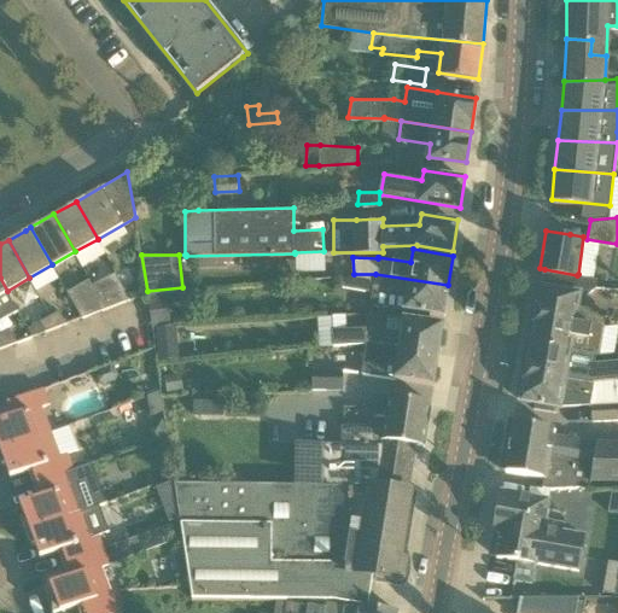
[(531,310),(605,322),(607,310),(579,304),(582,291),(588,292),(596,285),(596,278),(578,274),(577,275),(544,269),(542,284),(541,284),(540,287),(536,286),(531,310)]
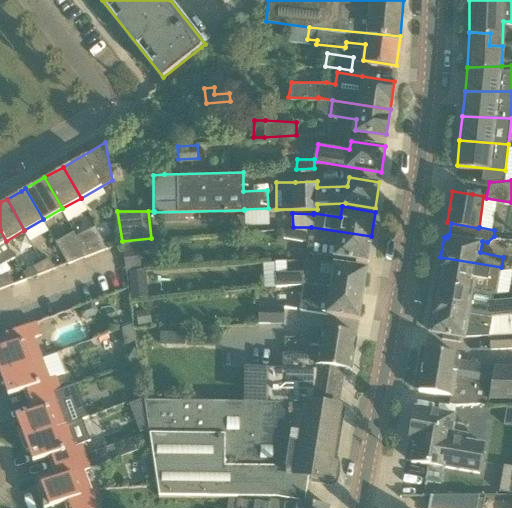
[(96,250),(107,246),(94,224),(77,234),(88,254),(96,250)]
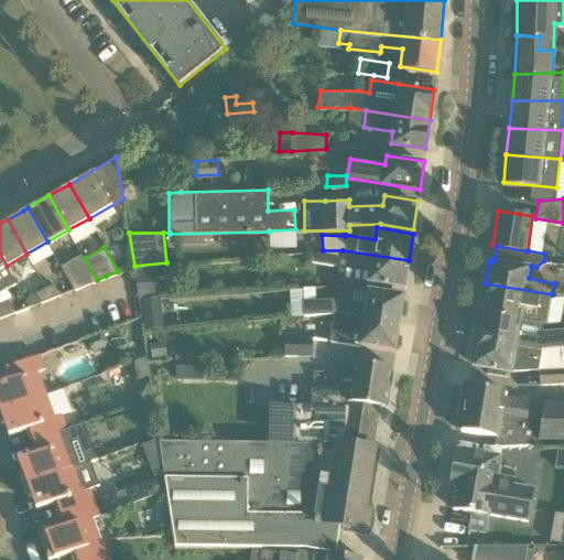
[(409,260),(343,250),(323,250),(314,251),(313,259),(339,265),(338,276),(368,280),(368,281),(405,287),(409,260)]
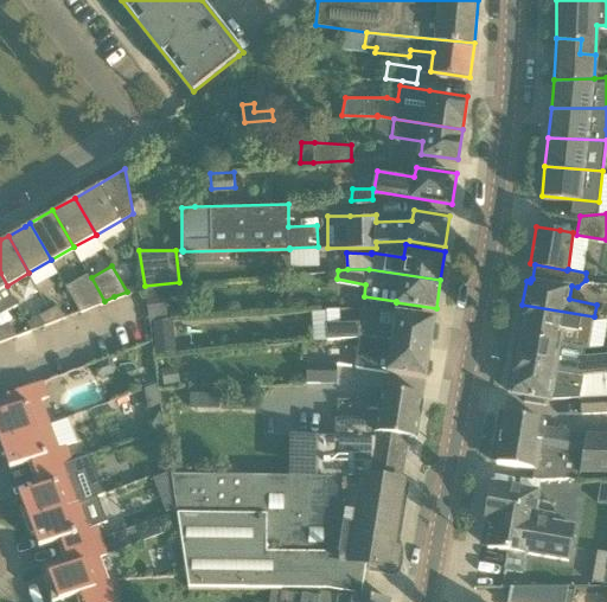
[(87,271),(65,285),(81,309),(104,301),(91,277),(90,277),(87,271)]
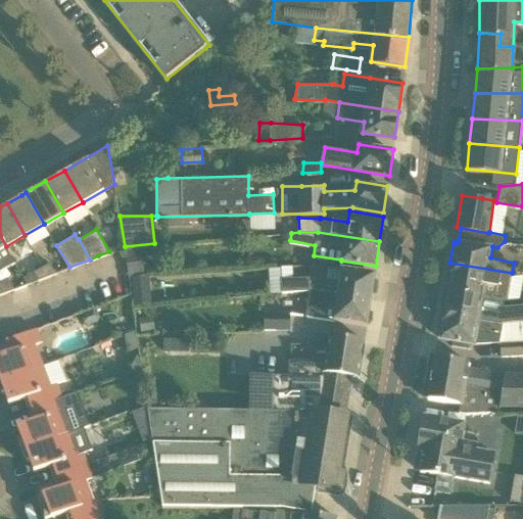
[(128,275),(144,273),(141,246),(125,248),(128,275)]
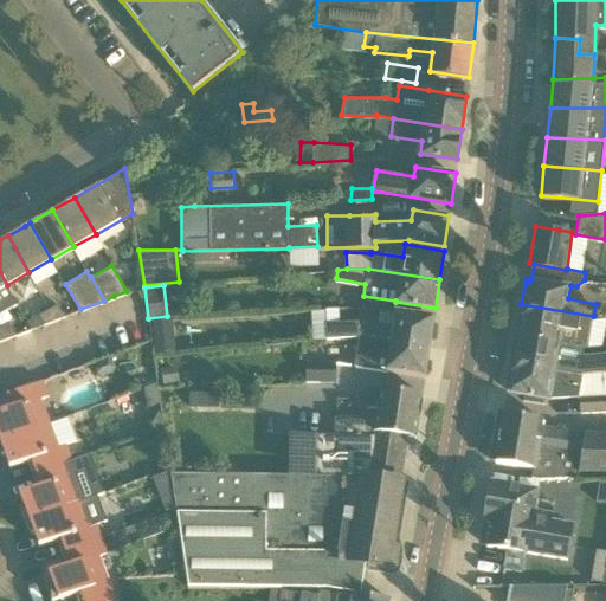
[(58,302),(49,307),(56,318),(65,315),(58,302)]
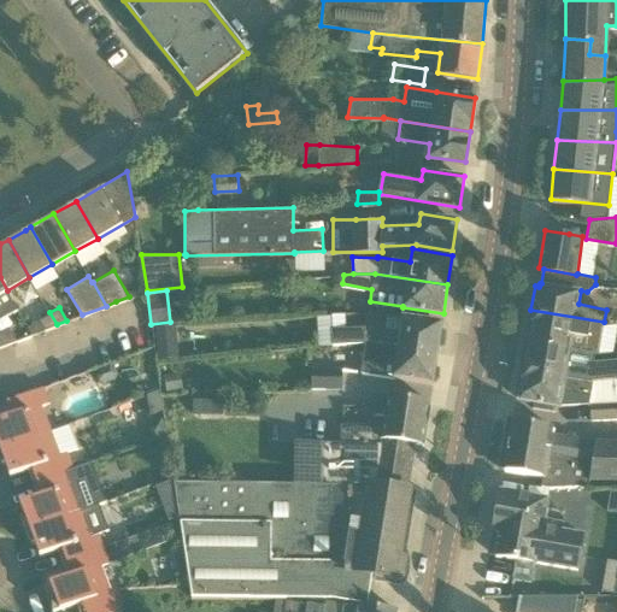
[(526,339),(599,349),(604,322),(530,310),(526,339)]
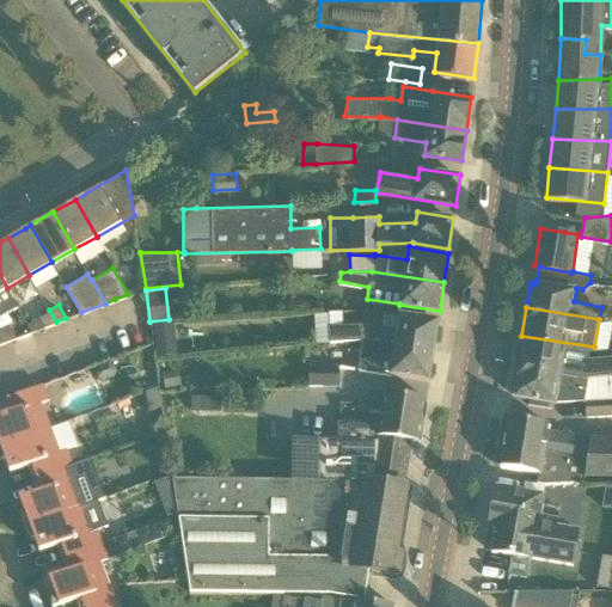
[(40,316),(44,326),(56,322),(49,310),(40,316)]
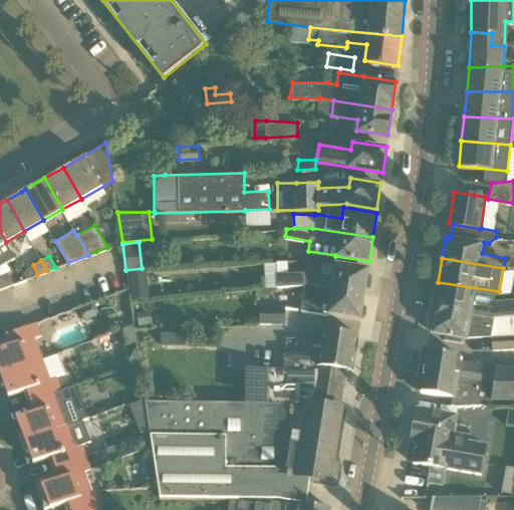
[(277,285),(304,283),(364,293),(367,268),(336,263),(336,264),(323,262),(322,272),(307,270),(277,272),(277,285)]
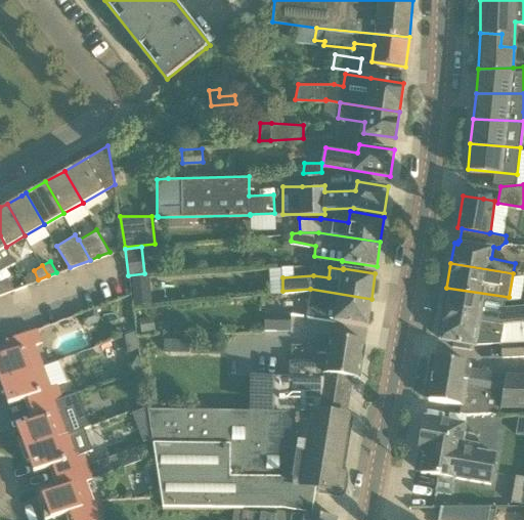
[(151,302),(149,274),(131,275),(134,304),(151,302)]
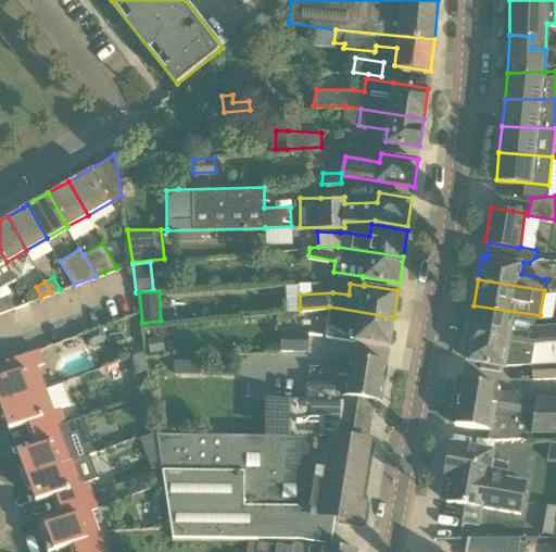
[(0,299),(7,309),(15,305),(9,293),(0,299)]
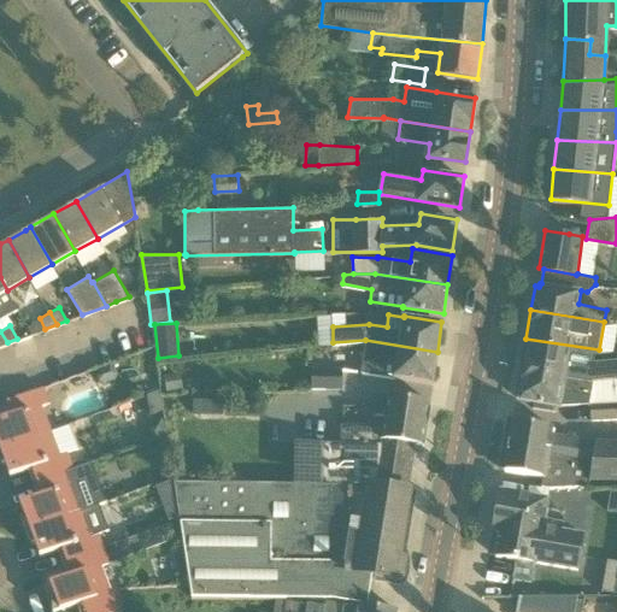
[(597,380),(597,378),(599,365),(595,365),(599,349),(526,339),(521,368),(597,380)]
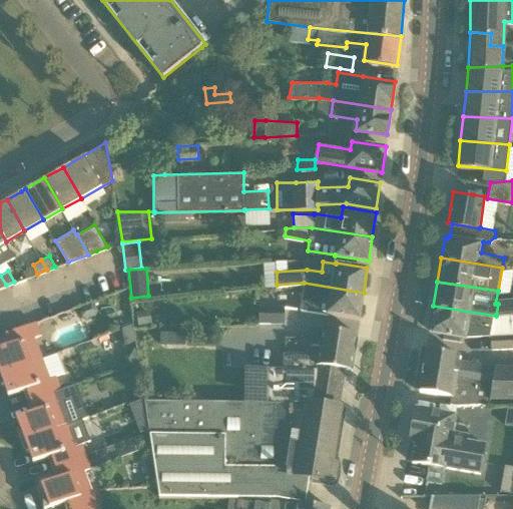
[(364,293),(304,283),(300,308),(327,312),(360,318),(364,293)]
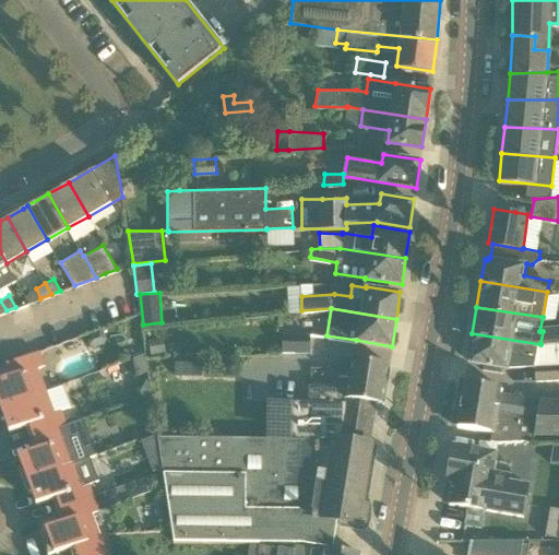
[(328,309),(305,310),(305,323),(317,322),(317,315),(329,315),(328,309)]
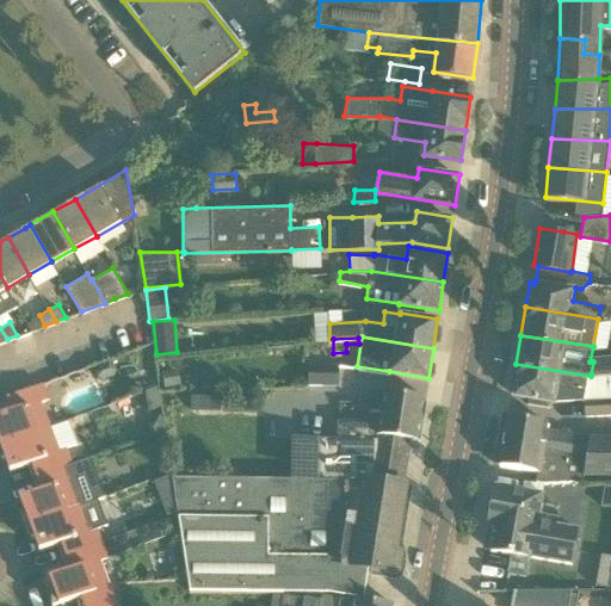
[(308,382),(338,384),(339,363),(309,362),(308,382)]
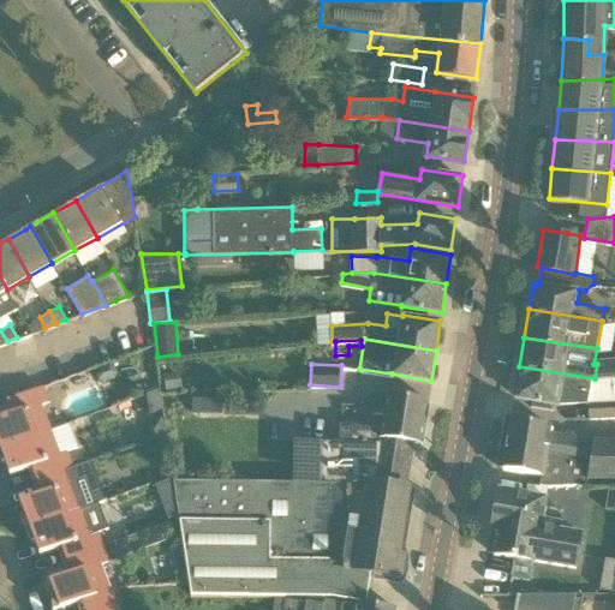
[(518,395),(557,402),(587,400),(614,399),(614,375),(595,377),(595,378),(519,366),(515,390),(519,390),(518,395)]
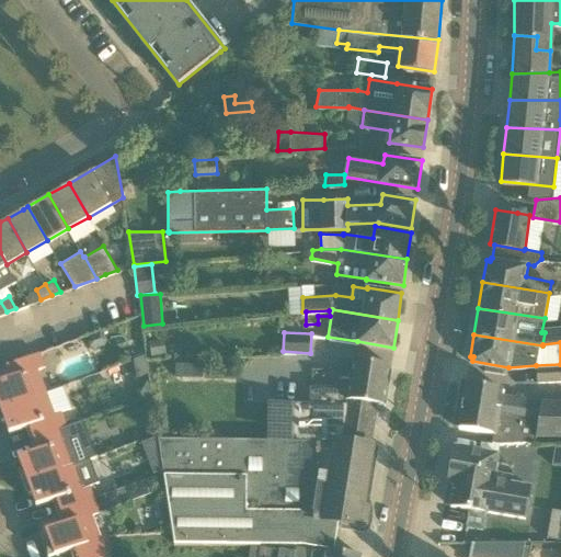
[(11,376),(0,379),(0,407),(46,390),(37,367),(45,365),(39,351),(7,363),(11,376)]
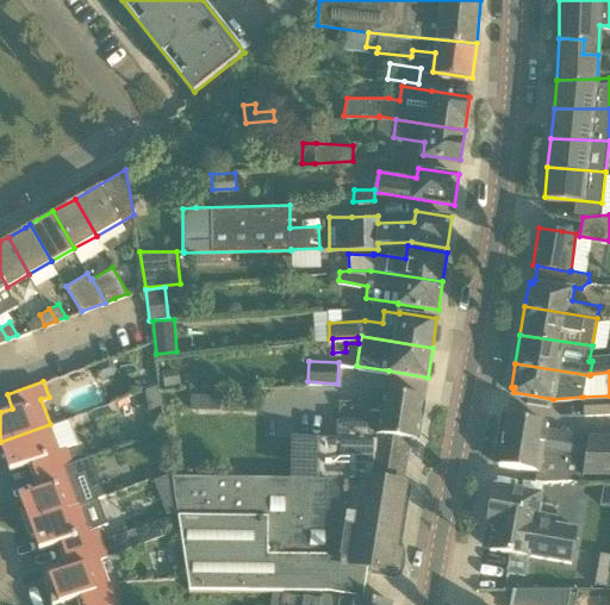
[(318,436),(317,475),(375,476),(403,481),(409,436),(418,438),(425,394),(383,387),(369,387),(369,407),(378,409),(378,418),(336,417),(336,436),(318,436)]
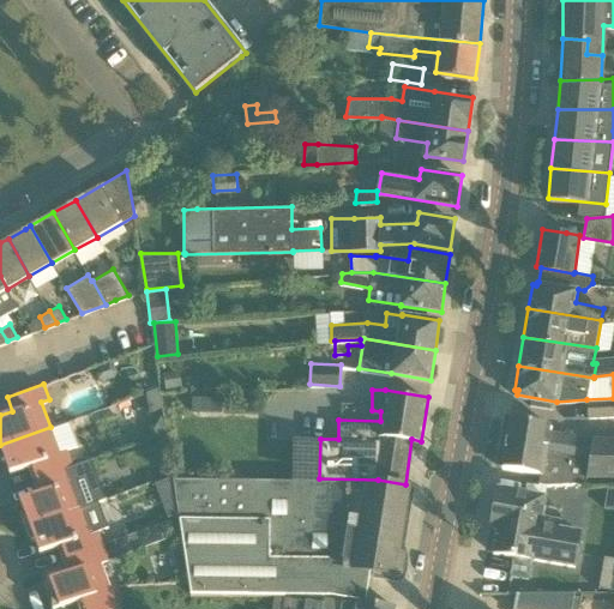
[(613,398),(587,399),(587,416),(613,415),(613,398)]
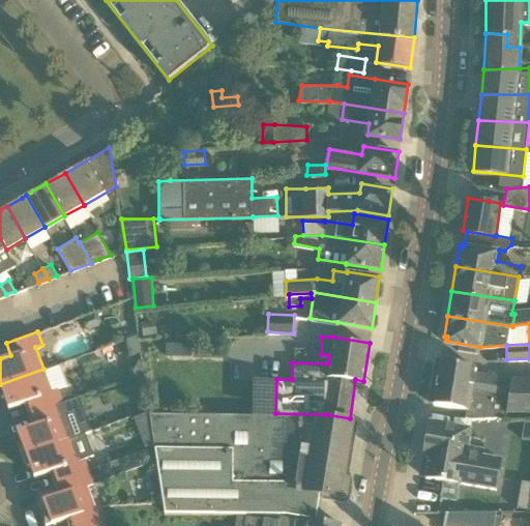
[(440,358),(433,402),(467,408),(466,416),(472,417),(506,414),(506,410),(529,410),(529,377),(510,377),(474,371),(475,364),(440,358)]
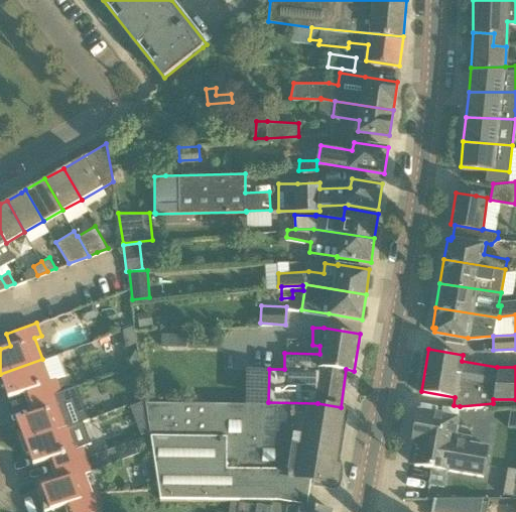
[(26,389),(31,401),(61,390),(56,377),(50,379),(42,359),(0,374),(0,385),(0,387),(4,385),(8,396),(26,389)]
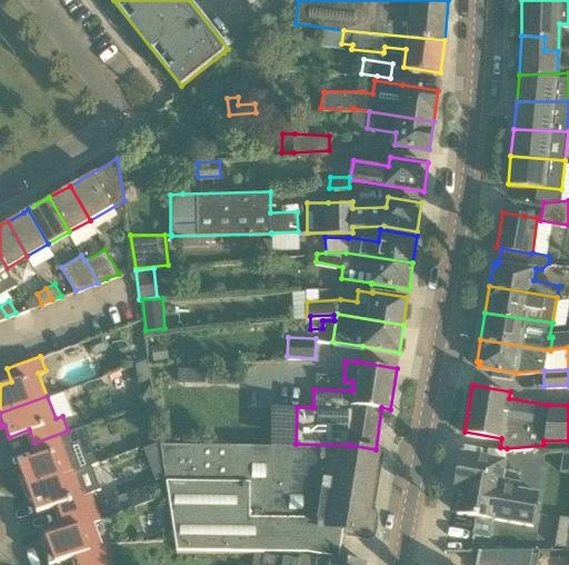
[(72,444),(68,430),(35,443),(39,455),(18,463),(23,475),(19,476),(23,488),(73,469),(66,446),(72,444)]
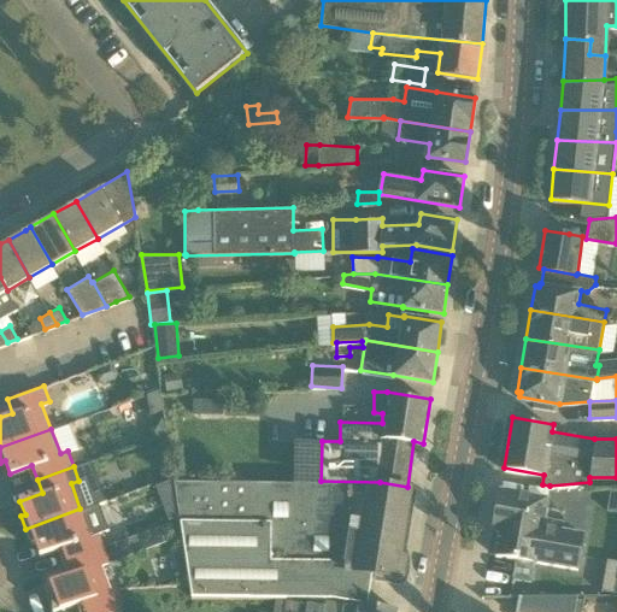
[(175,478),(189,581),(191,593),(285,595),(286,564),(330,565),(330,568),(371,574),(394,577),(399,575),(401,572),(404,568),(404,562),(401,558),(398,555),(395,554),(406,488),(407,488),(407,487),(380,482),(321,481),(175,478)]
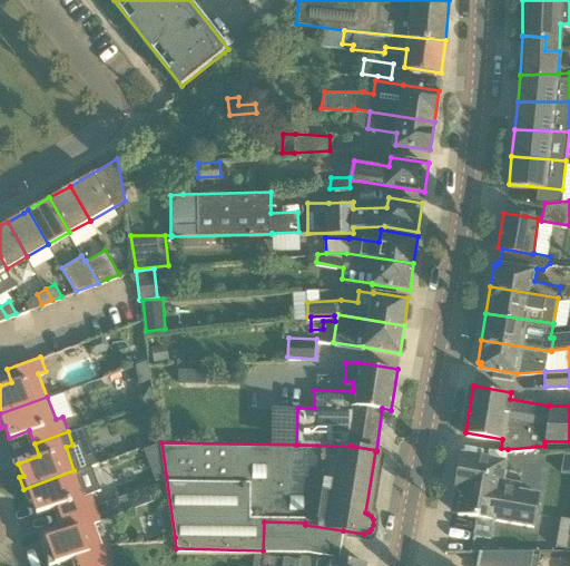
[(489,448),(487,456),(505,459),(508,451),(489,448)]
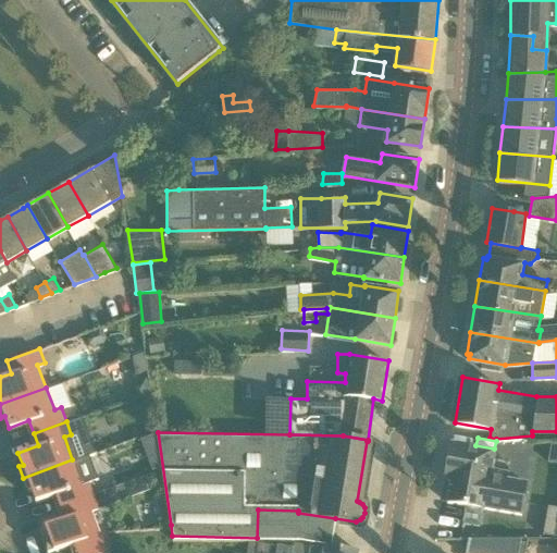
[(447,500),(483,506),(520,513),(521,503),(525,484),(525,481),(508,478),(505,477),(490,475),(491,466),(494,449),(452,441),(446,469),(445,477),(452,478),(447,499),(447,500)]
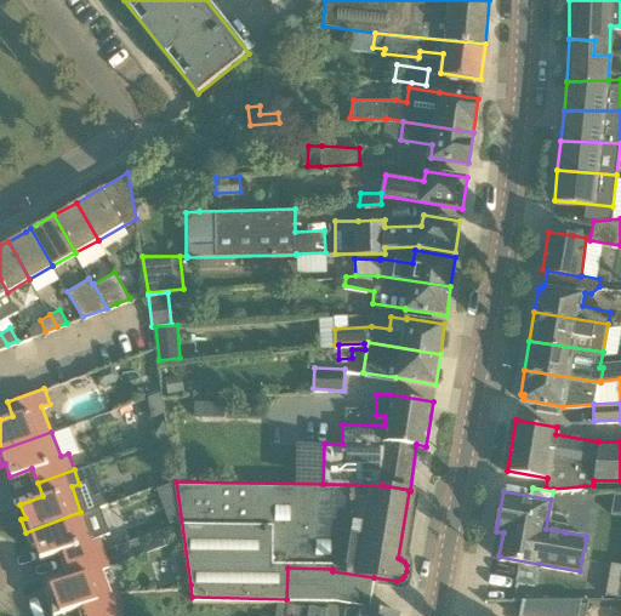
[(62,549),(67,563),(103,548),(98,534),(109,530),(100,506),(80,512),(26,532),(30,546),(35,543),(40,557),(62,549)]
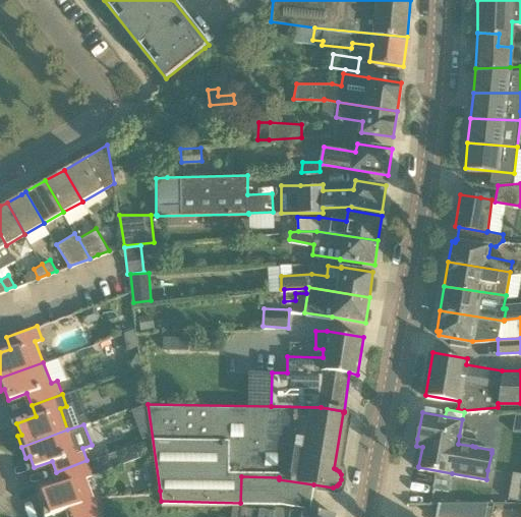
[(92,473),(88,462),(87,460),(56,472),(61,483),(42,491),(46,502),(43,503),(44,510),(44,516),(45,516),(46,515),(65,508),(67,513),(67,516),(96,516),(100,516),(85,476),(92,473)]
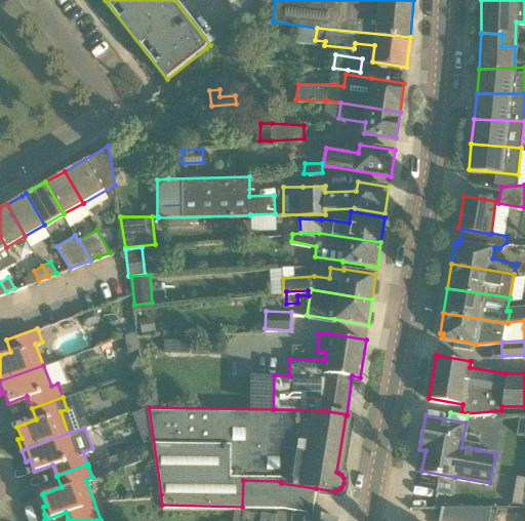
[(261,511),(259,520),(336,520),(337,517),(313,513),(306,511),(304,520),(289,520),(292,511),(277,509),(276,513),(261,511)]
